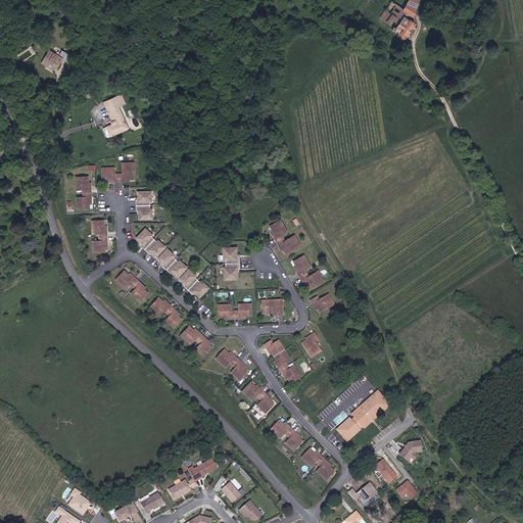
[(417,0),(409,0),(403,8),(393,0),(392,0),(382,16),(394,26),(392,29),(393,31),(394,30),(397,32),(399,31),(400,33),(399,34),(405,38),(409,33),(410,34),(414,30),(412,28),(416,24),(415,22),(416,21),(411,18),(410,19),(407,16),(409,13),(413,16),(417,0)]
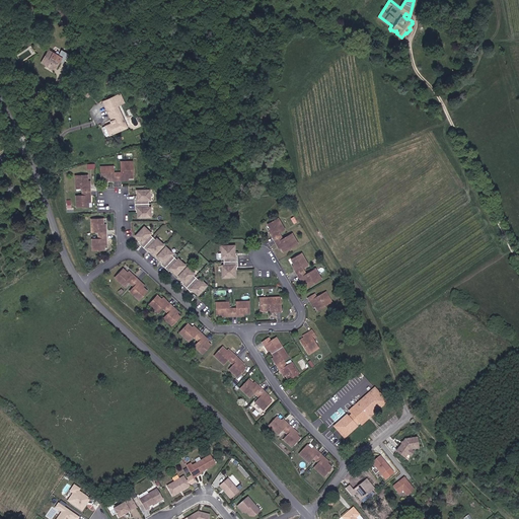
[(46,63),(47,61),(54,65),(62,52),(58,50),(57,53),(48,48),(49,47),(45,45),(44,48),(46,49),(40,60),(46,63)]
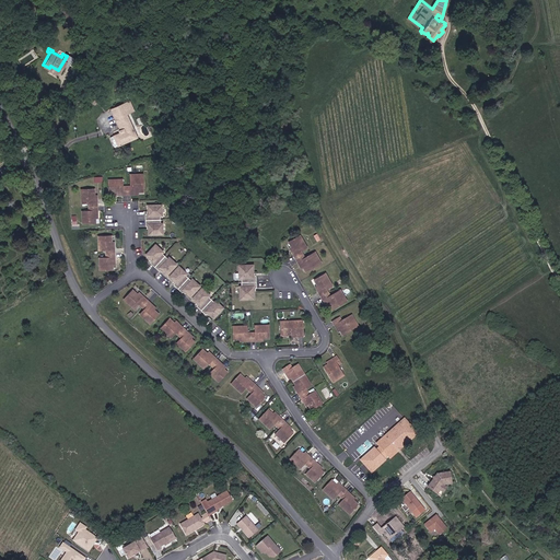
[(119,86),(126,83),(123,78),(117,80),(119,86)]
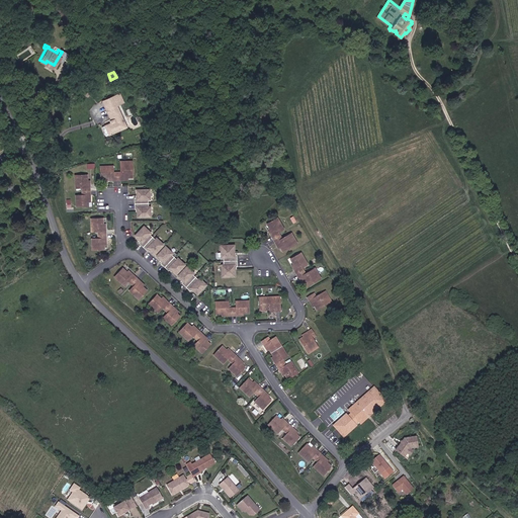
[(116,101),(120,99),(118,95),(107,100),(113,114),(109,116),(110,118),(104,121),(108,131),(119,125),(117,119),(122,117),(116,101)]
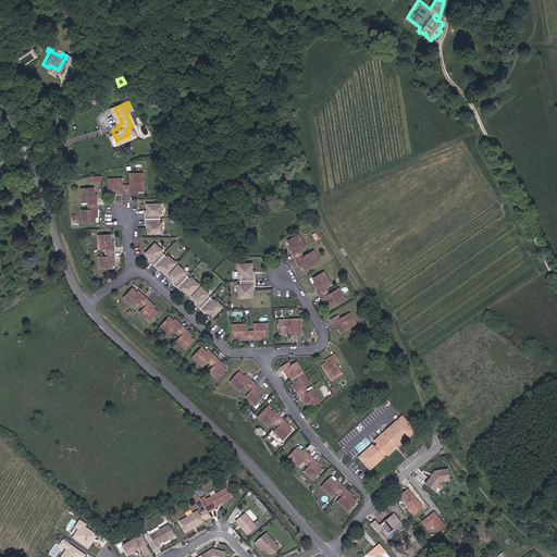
[(123,190),(131,189),(131,186),(136,186),(143,185),(140,166),(128,168),(131,182),(122,183),(121,176),(108,177),(109,189),(115,188),(123,187),(123,190)]
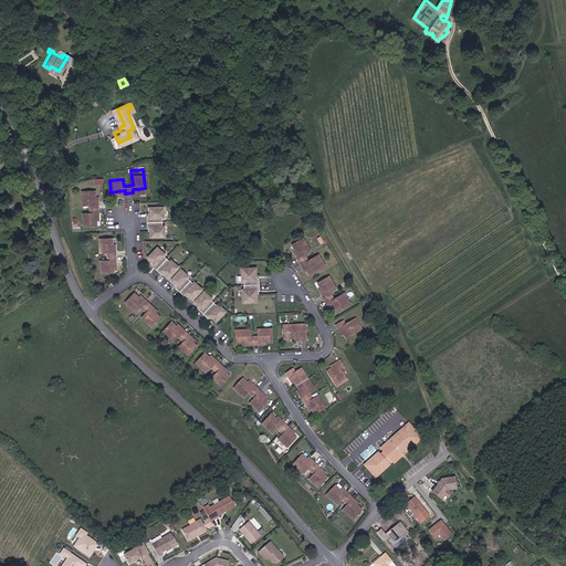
[(96,226),(95,221),(95,213),(98,213),(97,205),(94,205),(94,198),(94,191),(81,192),(82,206),(87,205),(88,213),(82,215),(83,227),(96,226)]
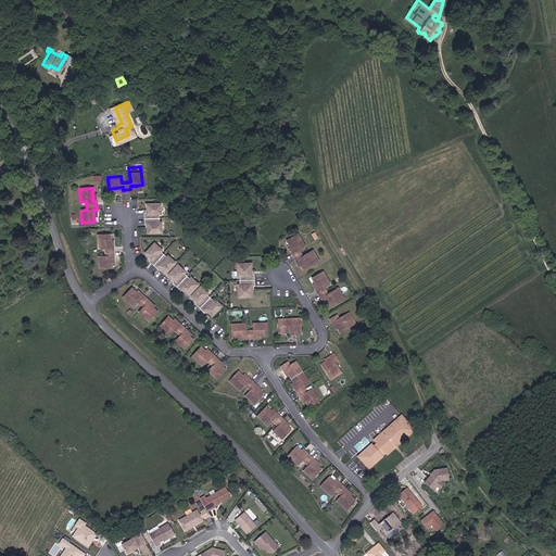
[(161,206),(147,206),(148,212),(149,212),(149,216),(144,216),(146,225),(149,225),(150,229),(148,229),(149,235),(162,235),(162,224),(160,225),(160,216),(162,216),(161,206)]
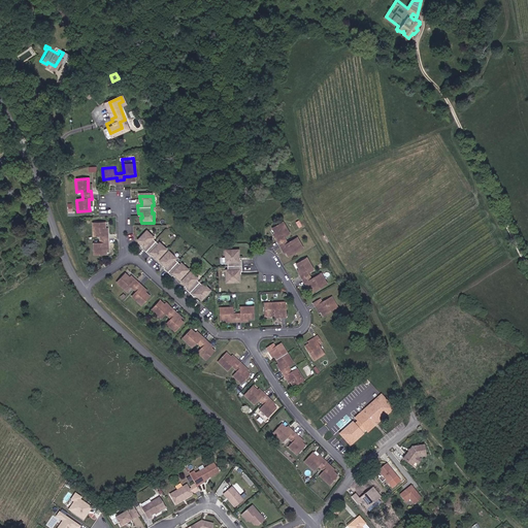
[(106,249),(105,242),(109,242),(108,235),(105,235),(104,229),(104,222),(93,223),(93,235),(99,235),(100,243),(94,243),(95,254),(106,253),(106,249)]
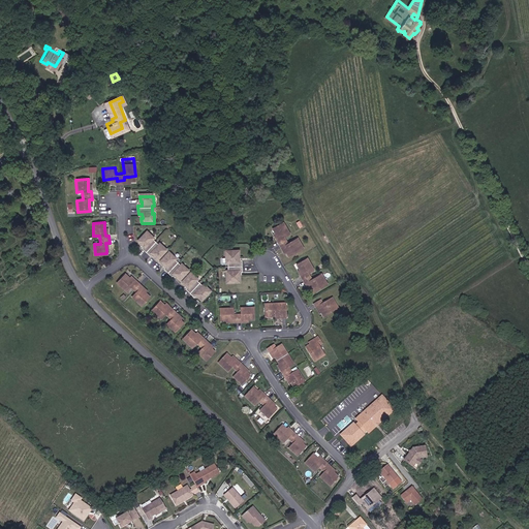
[(277,246),(281,253),(283,252),(287,257),(289,261),(303,253),(298,244),(287,249),(283,243),(290,239),(283,227),(272,234),(276,240),(279,245),(277,246)]
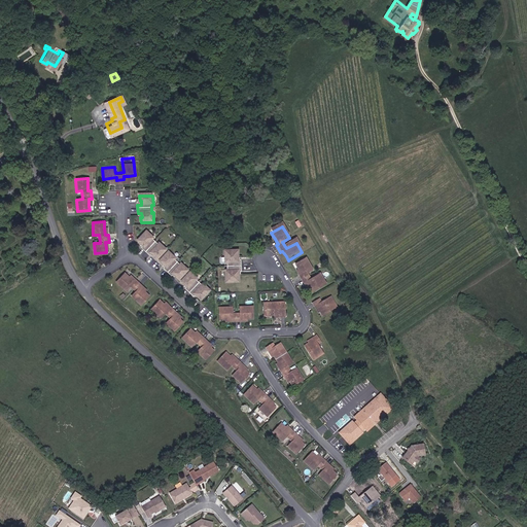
[(147,233),(138,242),(142,246),(143,245),(146,248),(143,251),(149,256),(151,253),(154,256),(153,256),(157,260),(167,251),(160,245),(159,246),(153,241),(154,239),(147,233)]
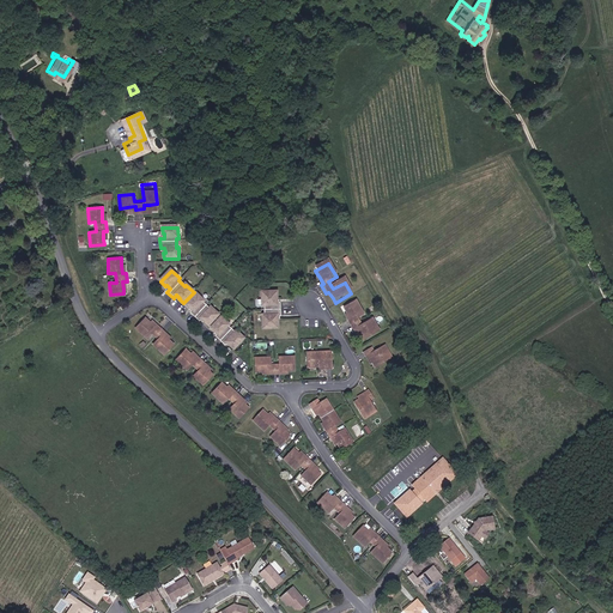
[(278,293),(262,293),(262,308),(265,307),(265,316),(263,316),(263,331),(279,329),(278,320),(277,316),(281,316),(281,307),(277,307),(277,302),(278,302),(278,293)]
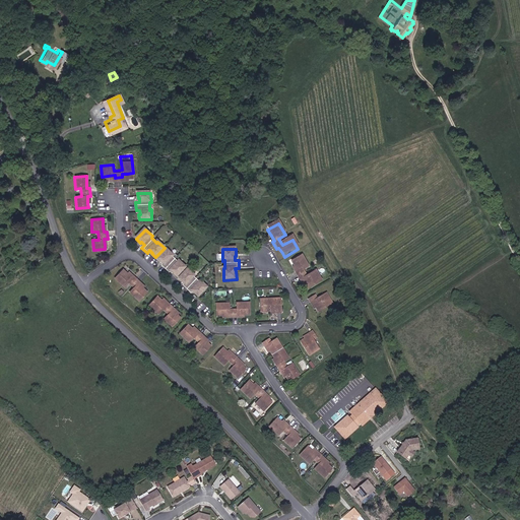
[(167,250),(157,259),(161,263),(163,262),(166,264),(163,267),(169,272),(171,270),(174,272),(173,273),(177,277),(186,268),(180,262),(179,263),(173,257),(174,256),(167,250)]
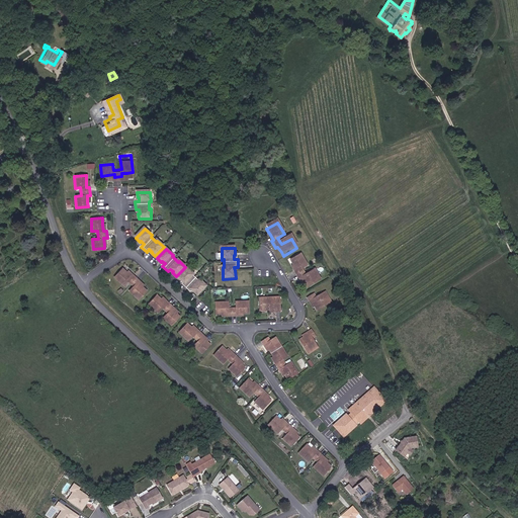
[(296,269),(299,274),(297,275),(300,281),(304,280),(307,286),(309,290),(322,282),(316,272),(309,277),(305,271),(310,268),(303,257),(292,263),(296,269)]
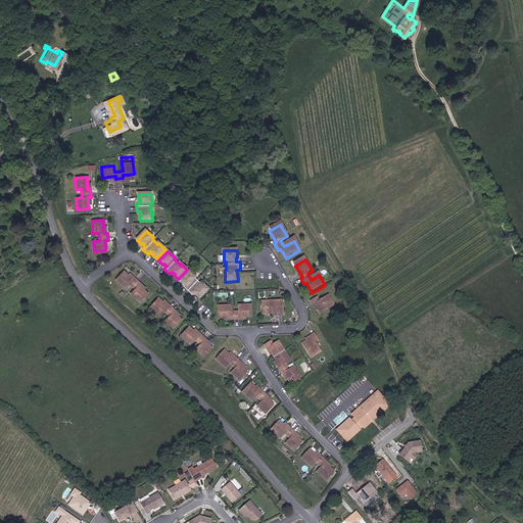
[(143,284),(138,278),(135,281),(132,277),(126,272),(117,281),(127,290),(132,284),(137,289),(132,294),(141,303),(149,294),(146,291),(140,286),(143,284)]
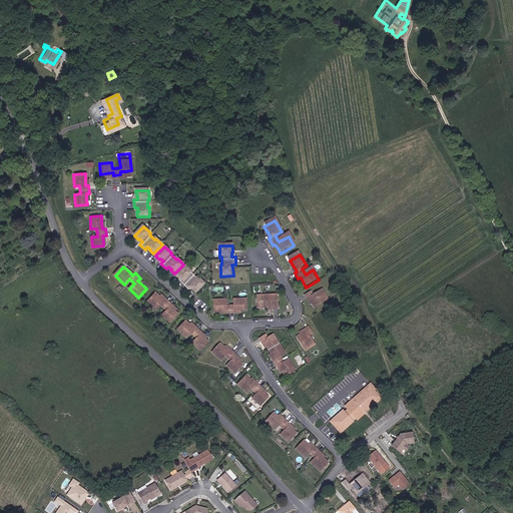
[(185,267),(177,276),(181,280),(181,279),(184,282),(182,284),(187,290),(190,287),(192,289),(192,290),(196,294),(205,285),(198,278),(196,279),(191,275),(192,273),(185,267)]
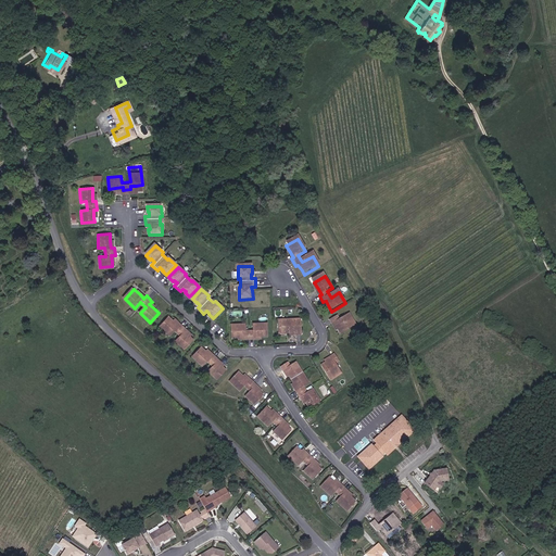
[(191,337),(186,332),(188,330),(182,325),(180,327),(176,323),(171,317),(162,327),(172,337),(177,331),(182,337),(178,342),(186,349),(194,340),(191,337)]
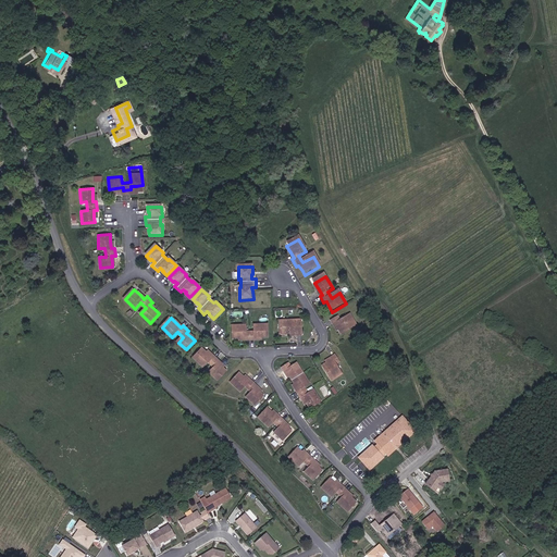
[(337,327),(339,333),(343,337),(358,329),(351,318),(342,323),(339,321),(333,325),(335,329),(337,327)]
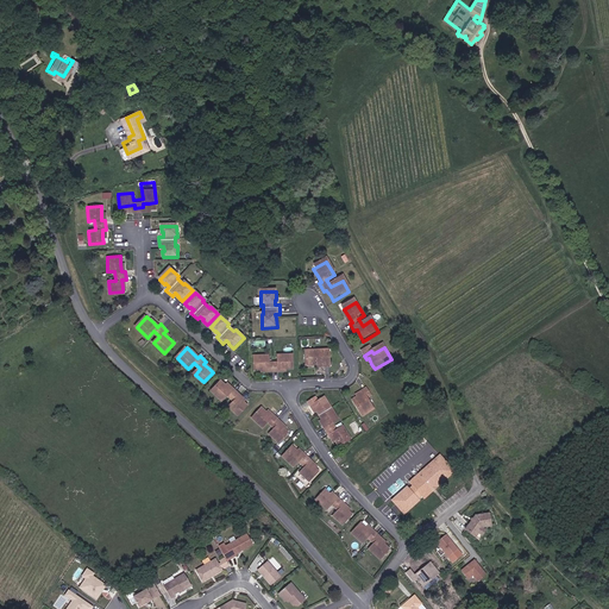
[(331,355),(308,353),(307,363),(311,363),(311,368),(318,368),(326,368),(326,372),(330,372),(331,355)]
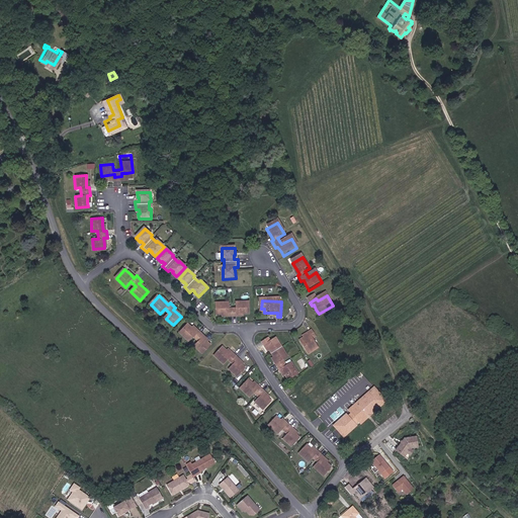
[(223,316),(229,316),(230,320),(237,320),(237,316),(243,317),(250,317),(250,305),(237,305),(237,311),(229,311),(230,305),(218,305),(217,317),(223,316)]
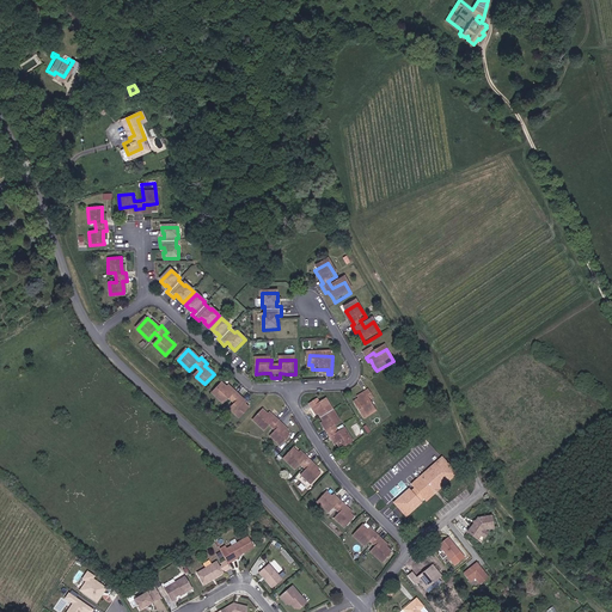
[(246,404),(242,399),(244,397),(237,390),(234,393),(230,389),(224,383),(214,393),(225,403),(231,397),(237,403),(231,409),(240,417),(250,408),(246,404)]
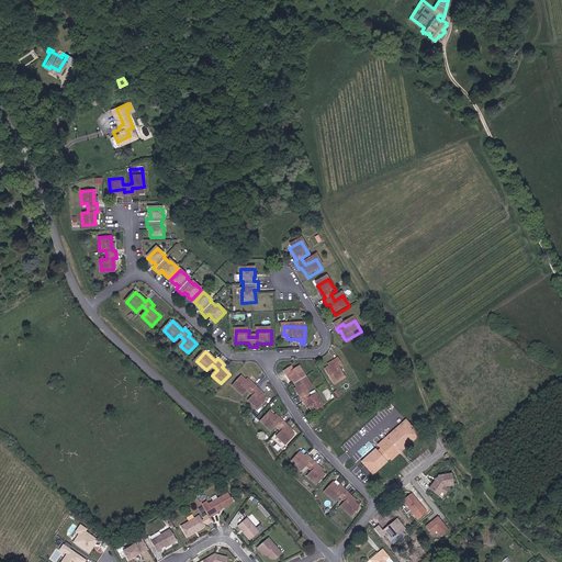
[(338,364),(330,370),(327,372),(336,384),(346,378),(340,369),(344,367),(339,360),(336,362),(338,364)]
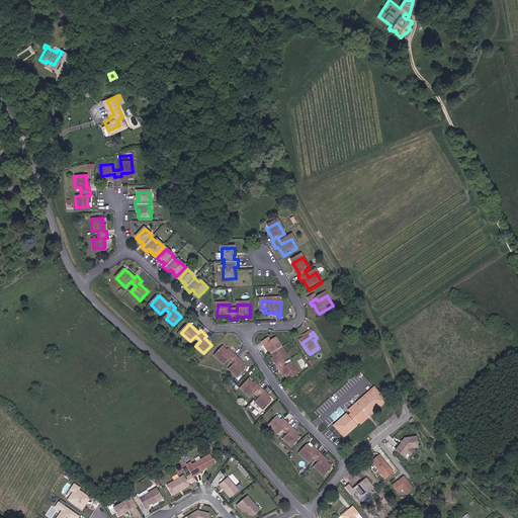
[(275,358),(279,364),(277,365),(281,371),(283,370),(286,375),(289,380),(300,374),(293,363),(287,367),(284,362),(290,358),(277,339),(271,342),(269,339),(263,343),(265,346),(267,346),(270,351),(275,358)]
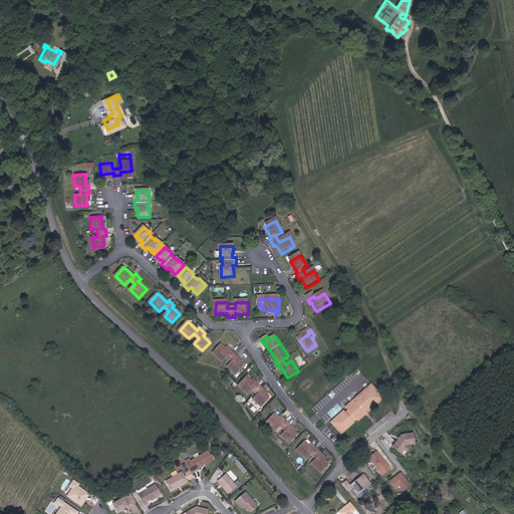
[(243,362),(237,357),(239,356),(234,351),(232,352),(228,348),(223,344),(214,352),(224,361),(229,356),(233,361),(229,366),(237,373),(245,364),(243,362)]
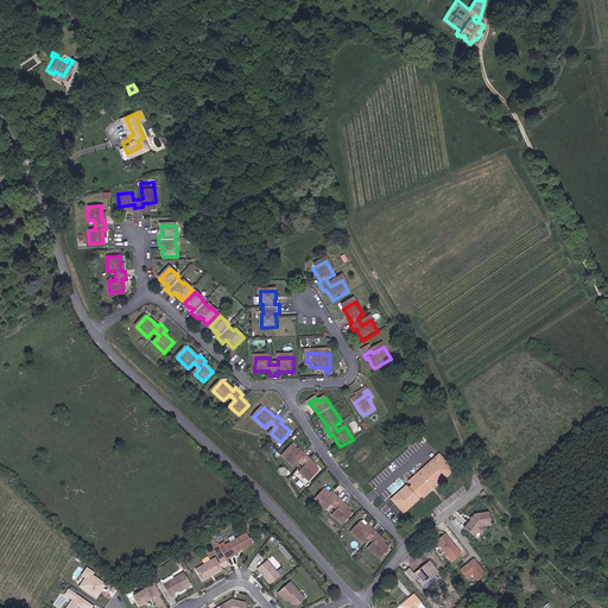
[(316,468),(310,463),(312,461),(305,454),(303,456),(298,453),(293,447),(284,456),(293,467),(299,461),(306,467),(302,473),(310,481),(320,472),(316,468)]
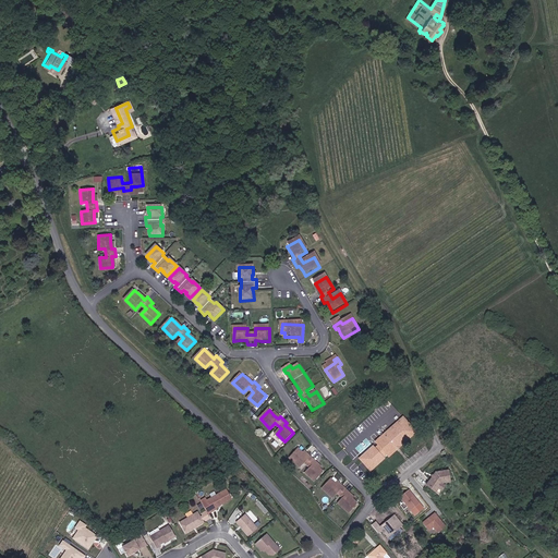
[(376,440),(379,444),(375,447),(373,445),(359,458),(372,472),(386,459),(384,457),(388,453),(389,455),(416,431),(403,415),(376,440)]
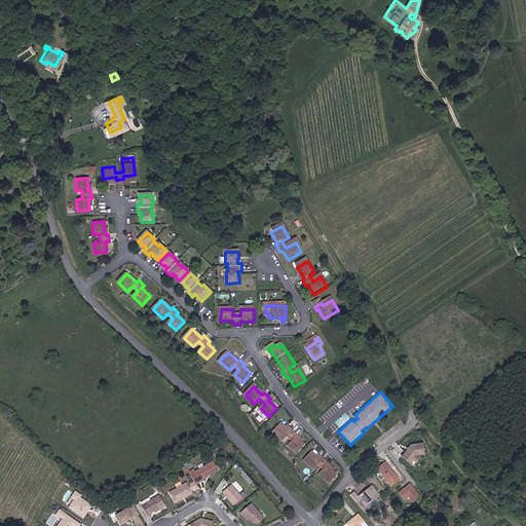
[(303,442),(297,437),(299,435),(294,429),(292,431),(288,427),(283,422),(274,431),(284,441),(288,435),(294,441),(289,445),(297,453),(306,445),(303,442)]
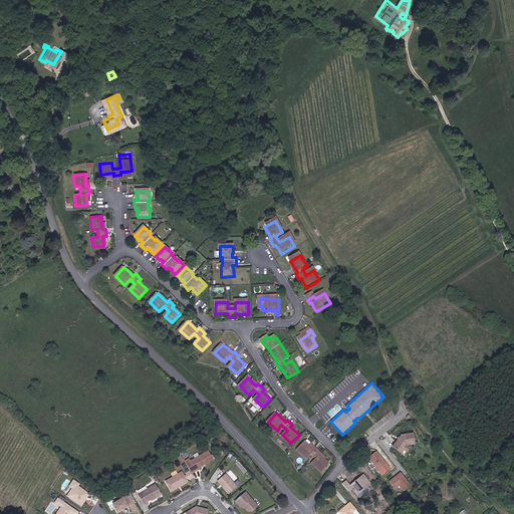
[(416,445),(415,435),(405,435),(395,447),(403,453),(406,450),(409,446),(416,445)]
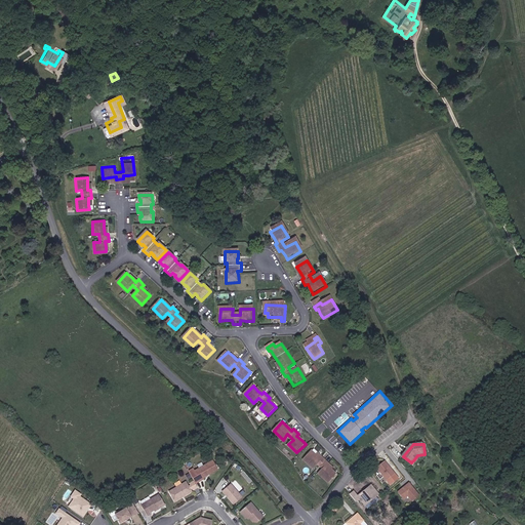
[(329,462),(323,457),(321,459),(317,455),(313,451),(305,459),(313,469),(318,462),(324,468),(318,474),(327,482),(336,474),(332,470),(327,465),(329,462)]
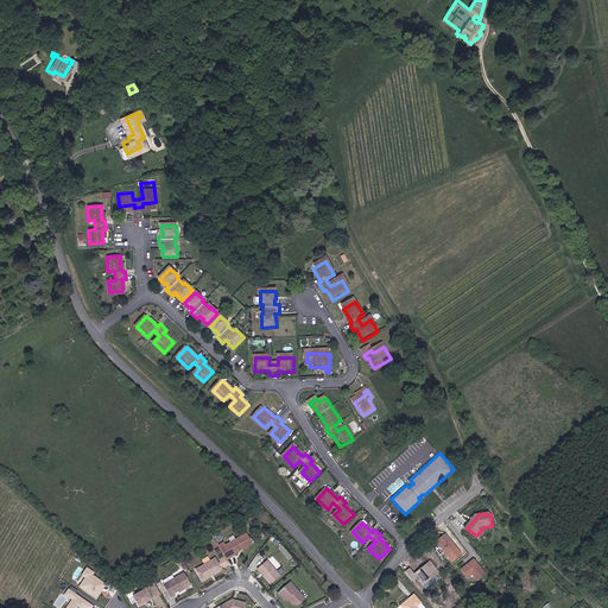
[(252,544),(246,533),(225,545),(229,555),(234,551),(235,553),(252,544)]
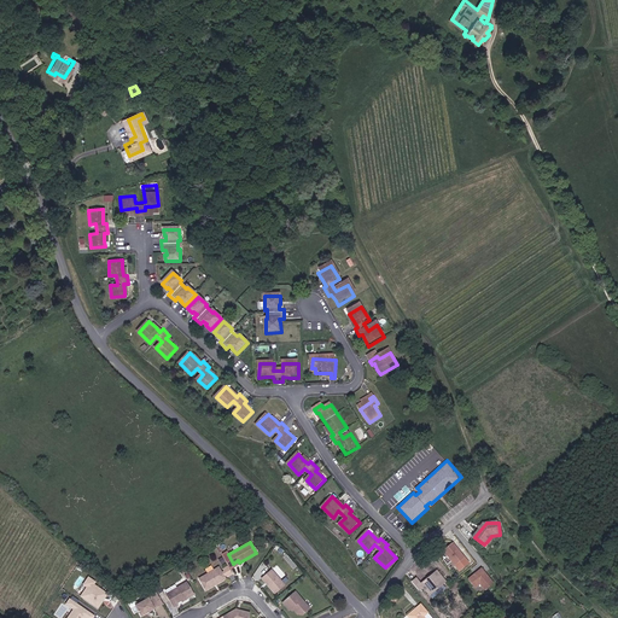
[(455,542),(444,551),(456,565),(466,558),(455,542)]
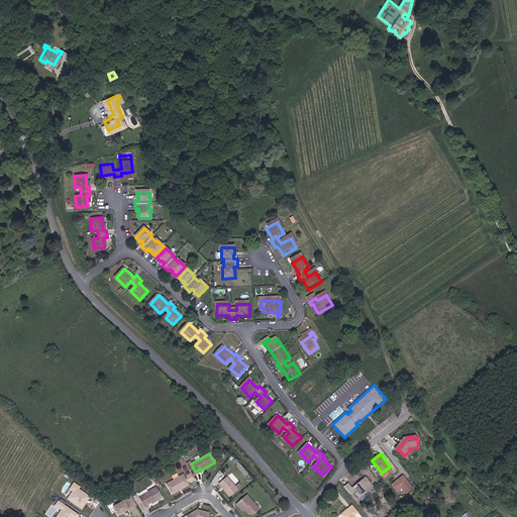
[(166,484),(172,494),(189,485),(183,475),(166,484)]
